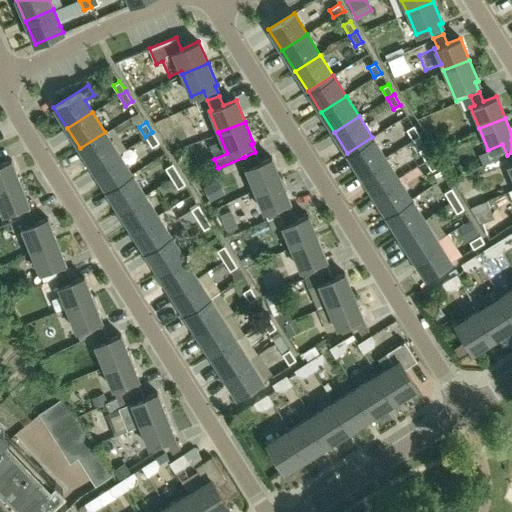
[(419,136),(413,125),(406,130),(412,140),(419,136)]
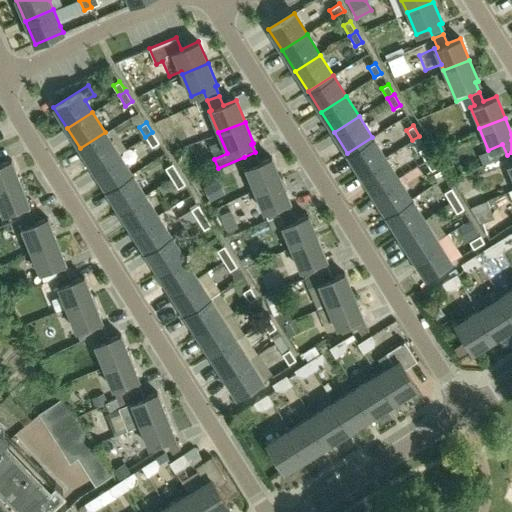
[(118,153),(105,132),(80,148),(93,169),(118,153)]
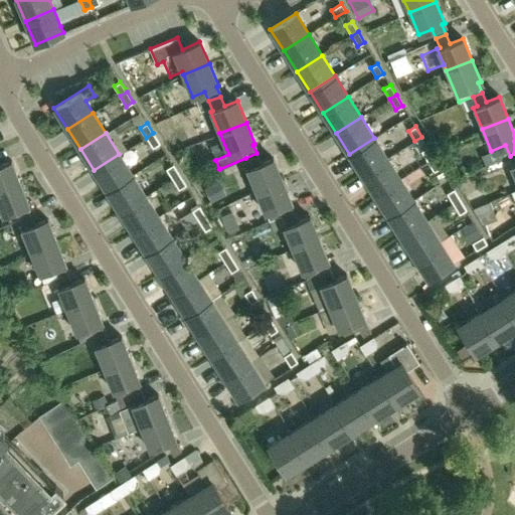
[(160,144),(153,133),(146,138),(153,148),(160,144)]
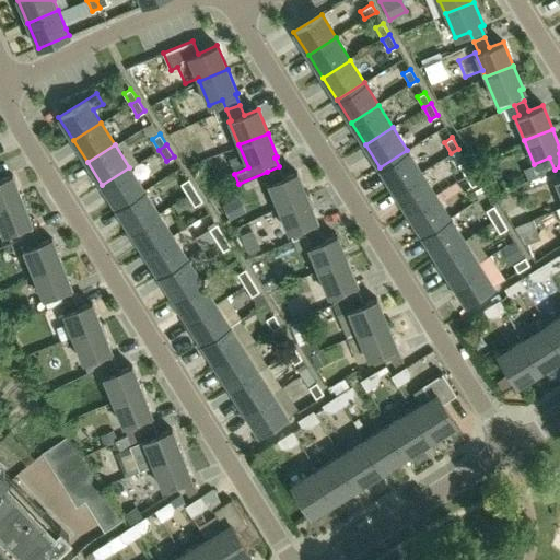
[(393,190),(421,173),(407,150),(380,167),(393,190)]
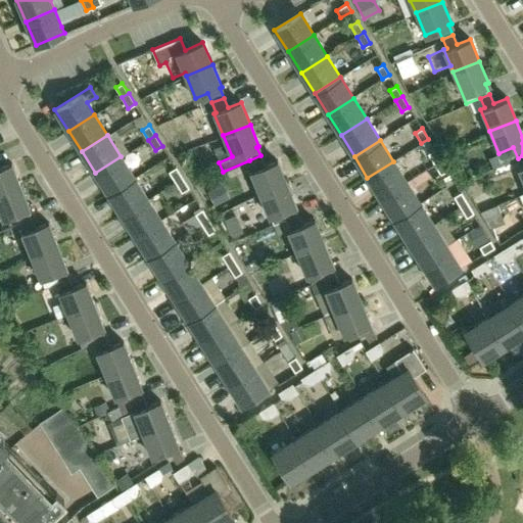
[(441,159),(434,149),(427,153),(434,164),(441,159)]
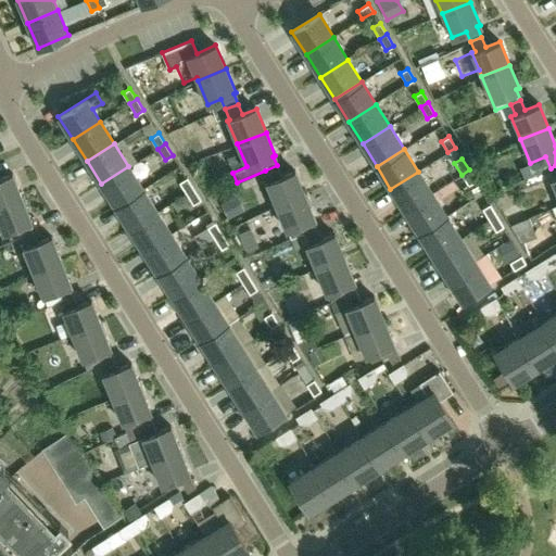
[(305,194),(295,172),(281,177),(277,165),(265,171),(269,182),(267,184),(277,206),(305,194)]
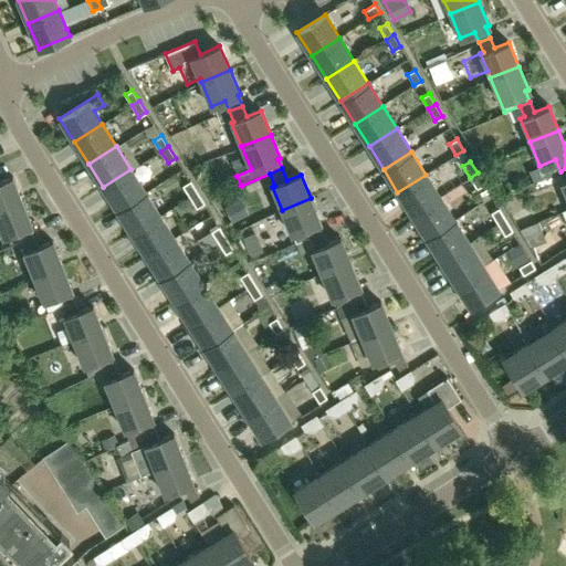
[(565,168),(561,171),(542,179),(546,190),(562,184),(565,194),(565,168)]
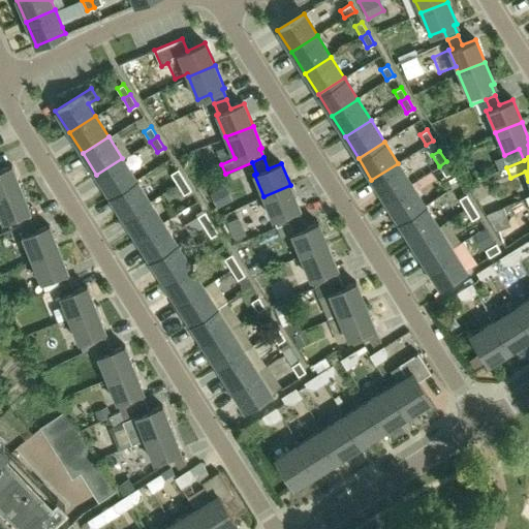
[(135,180),(122,158),(96,175),(110,196),(135,180)]
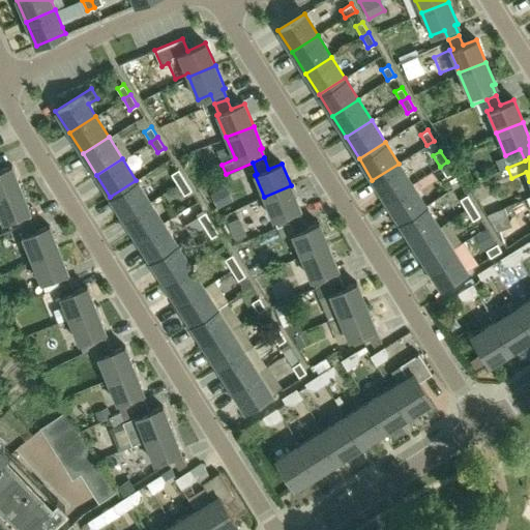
[(446,177),(453,173),(447,162),(440,167),(446,177)]
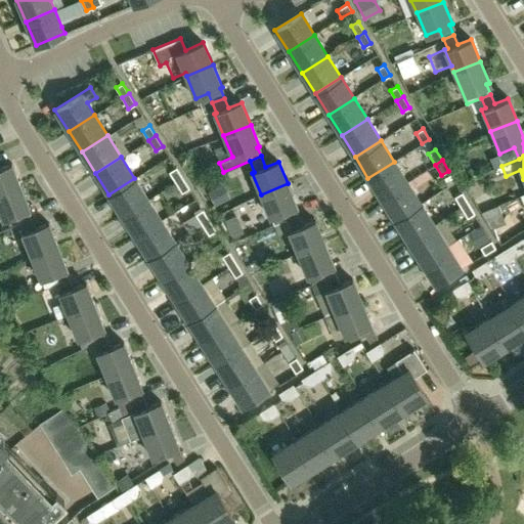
[(407,182),(394,162),(367,178),(381,199),(407,182)]
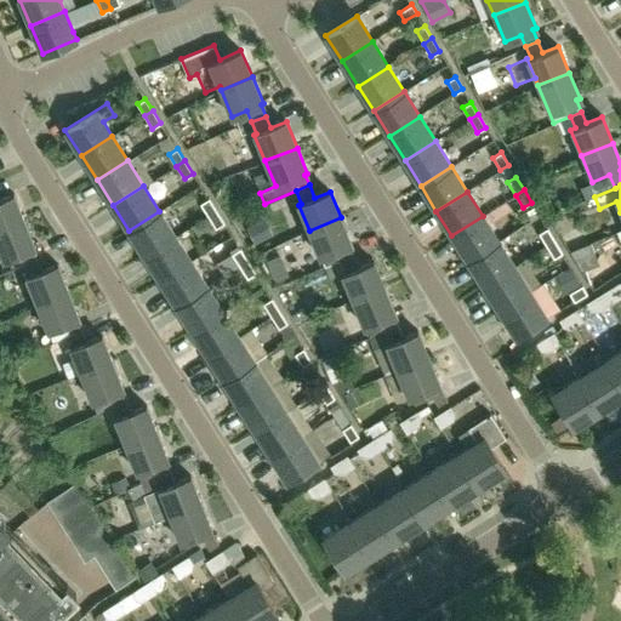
[(0,231),(26,221),(15,194),(0,199),(0,231)]
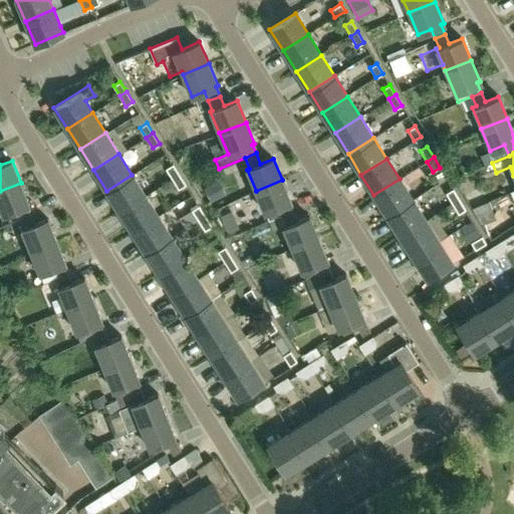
[(179,175),(173,164),(166,169),(172,179),(179,175)]
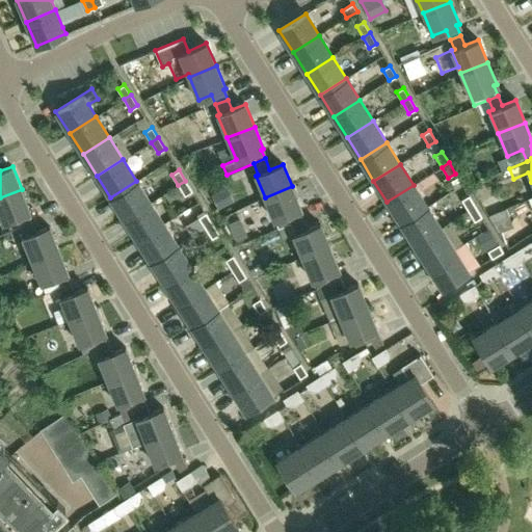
[(150,202),(136,181),(110,197),(124,218),(150,202)]
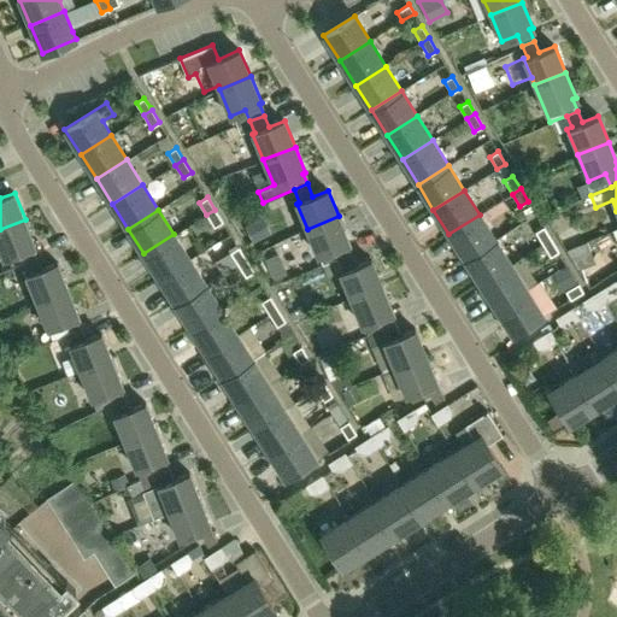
[(222,222),(215,210),(206,215),(215,227),(222,222)]
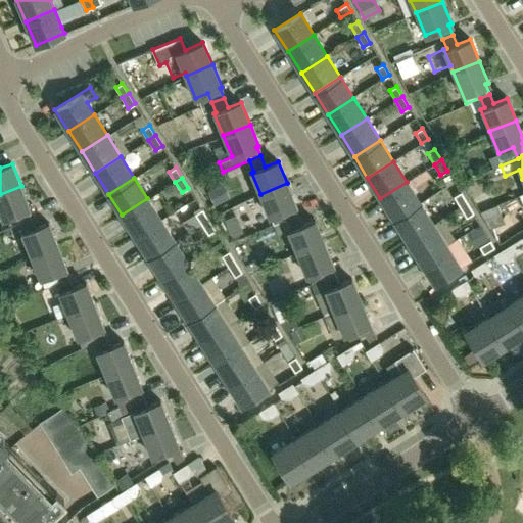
[(420,203),(407,182),(380,198),(393,220),(420,203)]
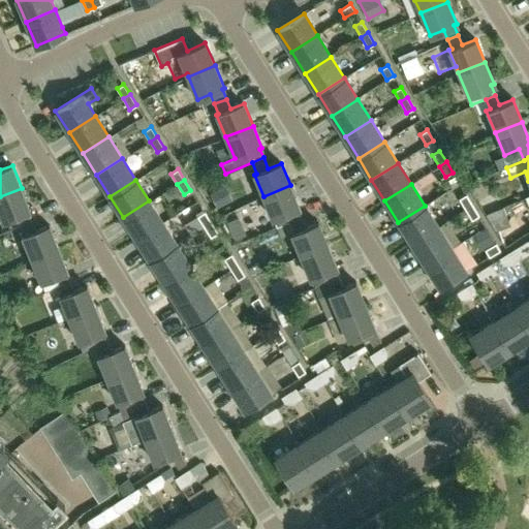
[(300,208),(290,185),(263,196),(276,227),(288,221),(289,224),(302,219),(298,209),(300,208)]
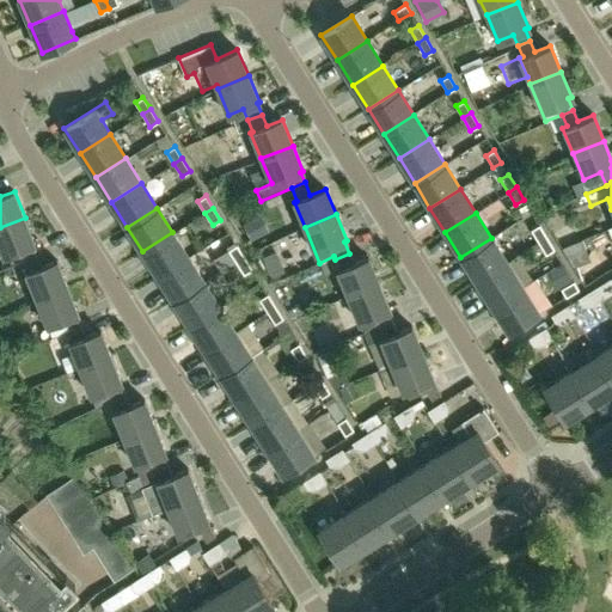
[(256,216),(243,224),(251,239),(264,233),(256,216)]
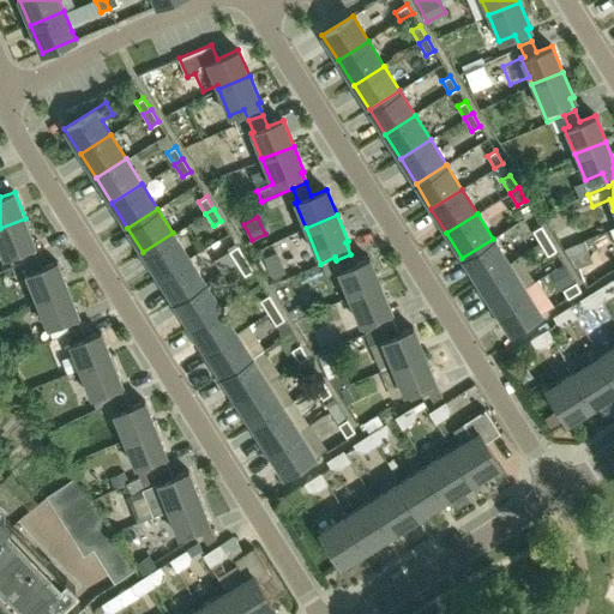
[(35,245),(25,218),(0,228),(0,247),(5,262),(0,263),(0,271),(24,262),(37,257),(34,246),(35,245)]
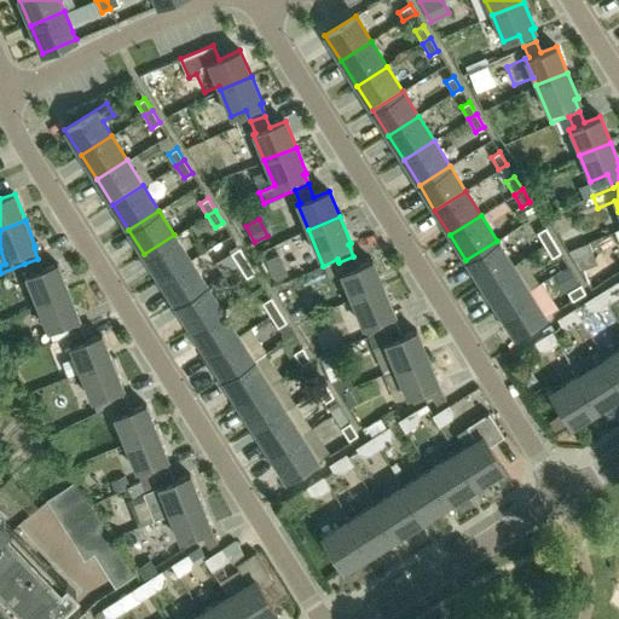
[(553,239),(545,227),(537,232),(544,246),(553,239)]
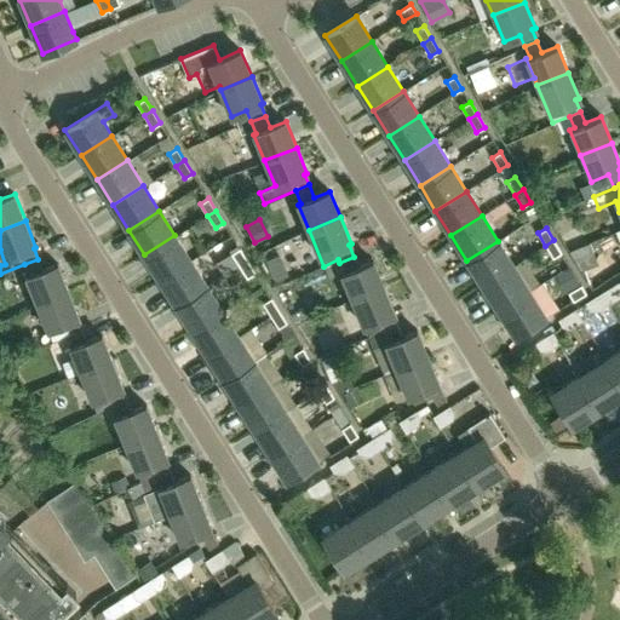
[(190,260),(174,235),(144,254),(160,280),(190,260)]
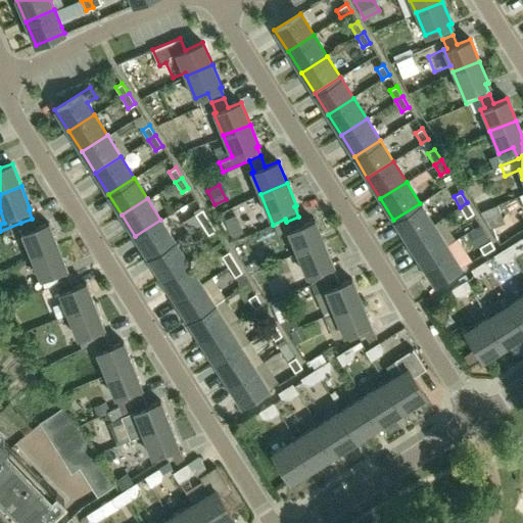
[(492,208),(501,231),(522,222),(522,205),(520,198),(492,208)]
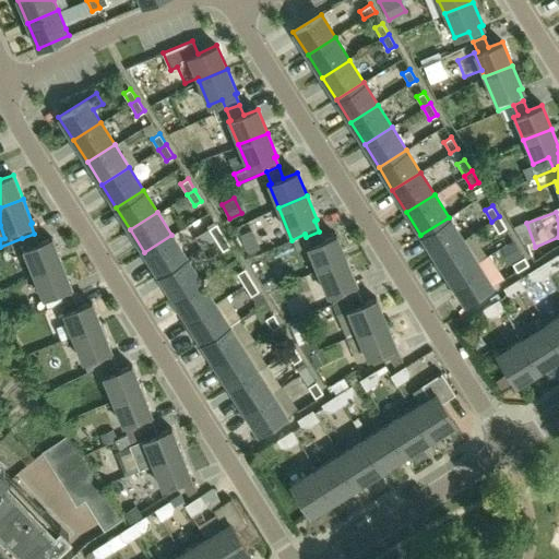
[(498,233),(506,228),(499,216),(491,222),(498,233)]
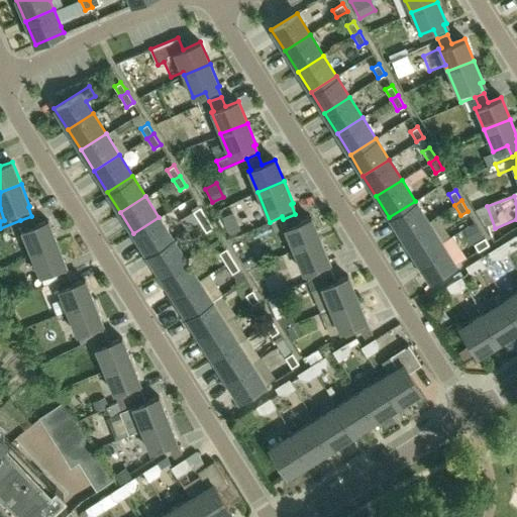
[(428,222),(415,201),(389,217),(402,237),(428,222)]
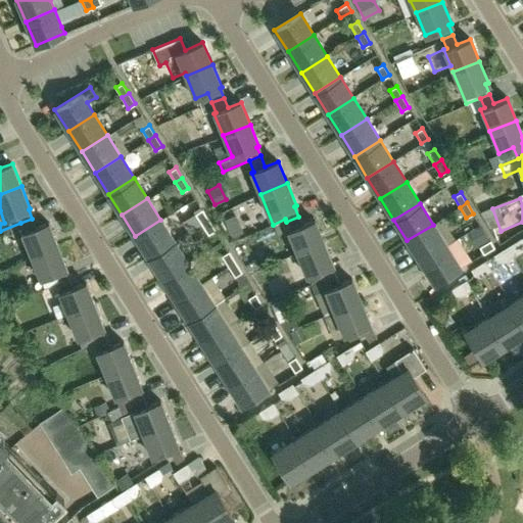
[(208,220),(202,209),(195,214),(201,224),(208,220)]
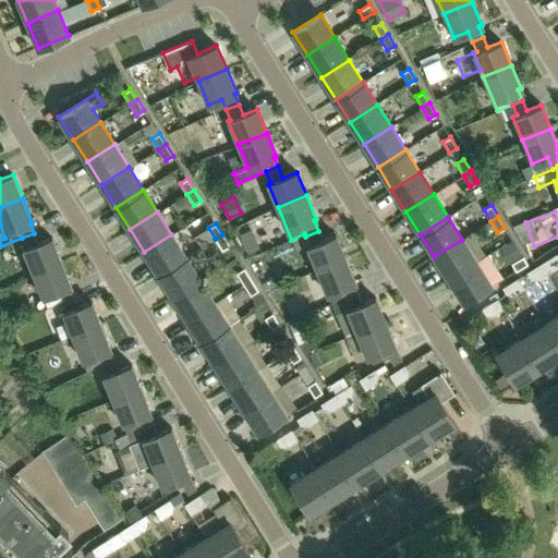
[(347,259),(337,235),(323,242),(318,231),(305,237),(310,247),(308,247),(318,271),(347,259)]
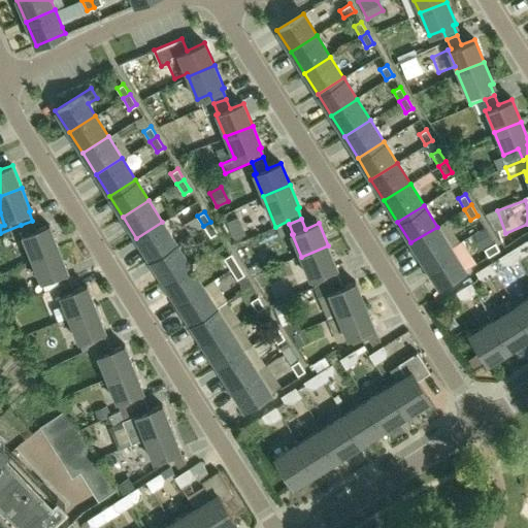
[(59,248),(50,225),(36,230),(32,221),(21,225),(25,234),(23,235),(32,258),(59,248)]
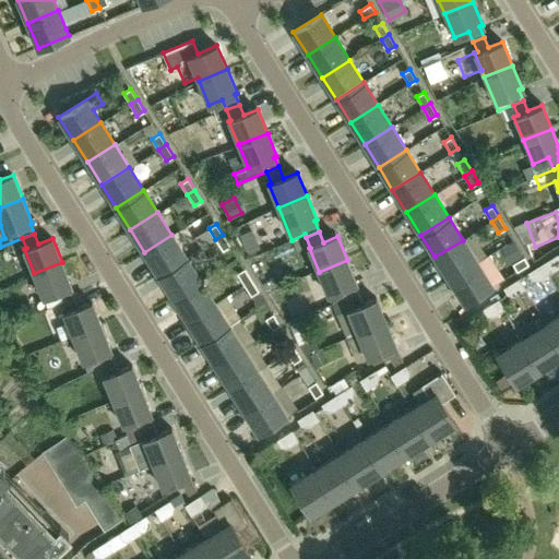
[(186,257),(171,235),(144,252),(158,274),(186,257)]
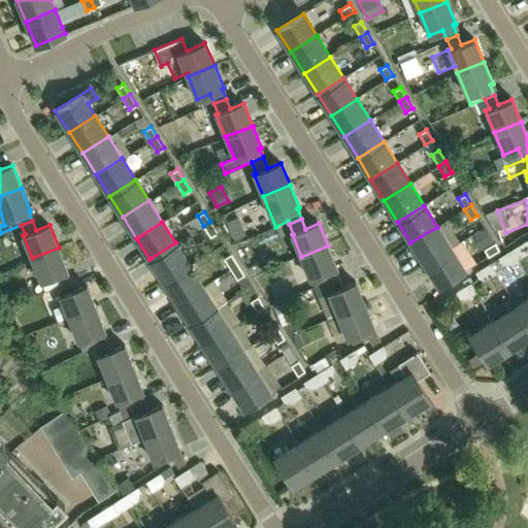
[(217,232),(210,222),(203,226),(210,237),(217,232)]
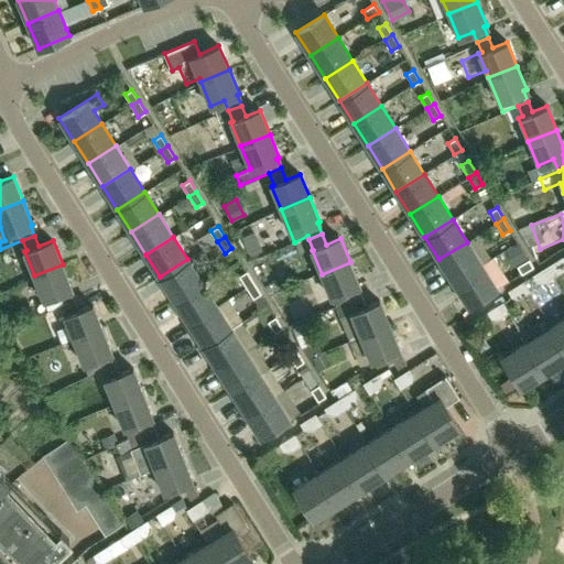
[(453,282),(481,264),(467,242),(438,259),(453,282)]
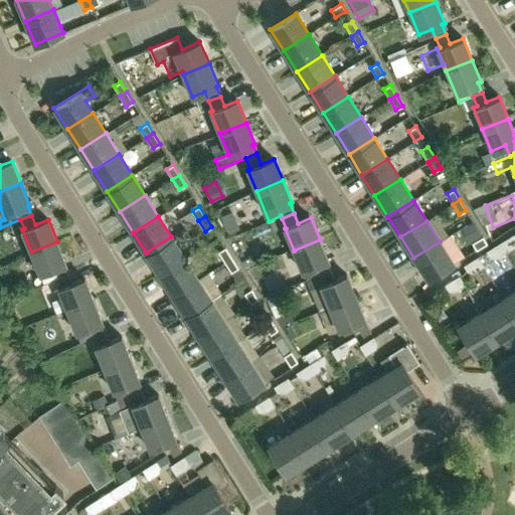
[(474,223),(463,230),(471,243),(472,243),(482,236),(474,223)]
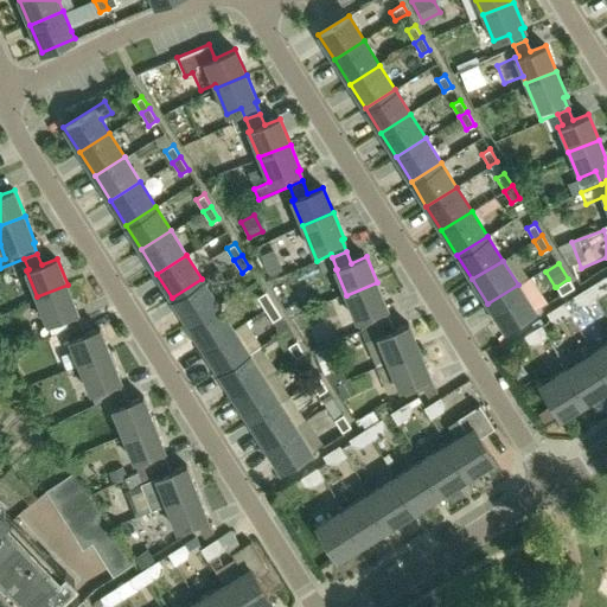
[(606,281),(604,276),(588,287),(595,298),(606,291),(606,288),(606,281)]
